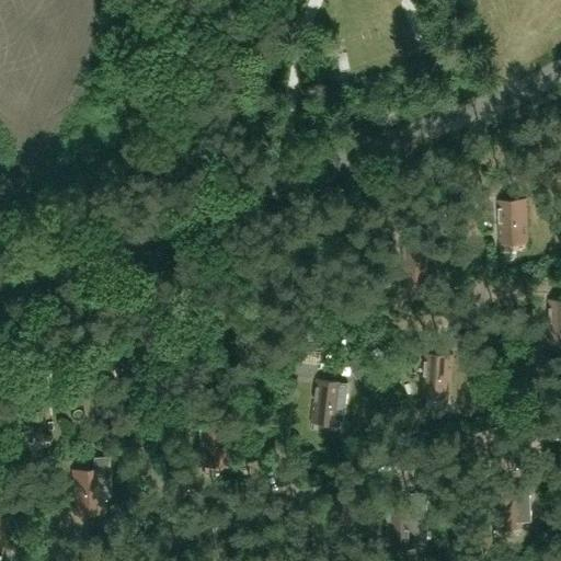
[(528,238),(526,199),(499,201),(501,239),(528,238)]
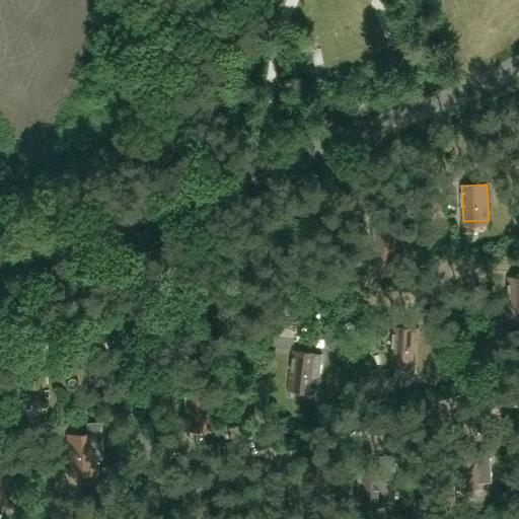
[(518,277),(508,278),(508,312),(518,312),(518,277)]
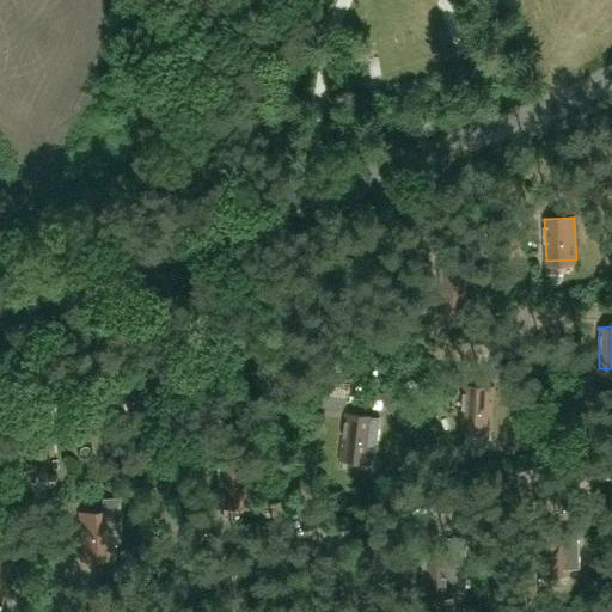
[(464,386),(461,428),(491,429),(494,387),(464,386)]
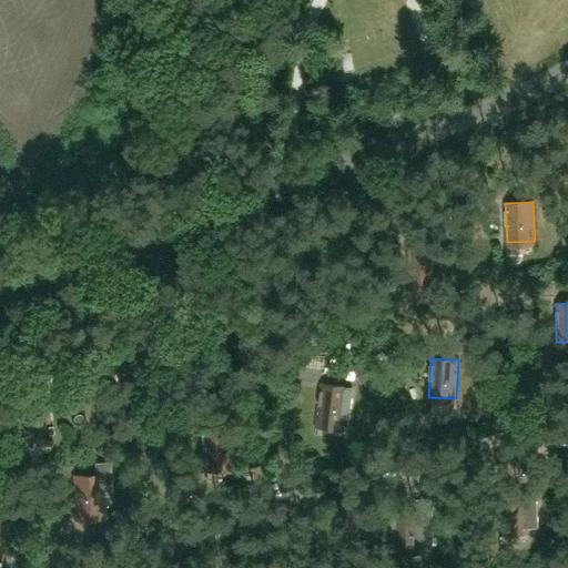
[(317,423),(345,425),(350,426),(354,388),(322,384),(317,423)]
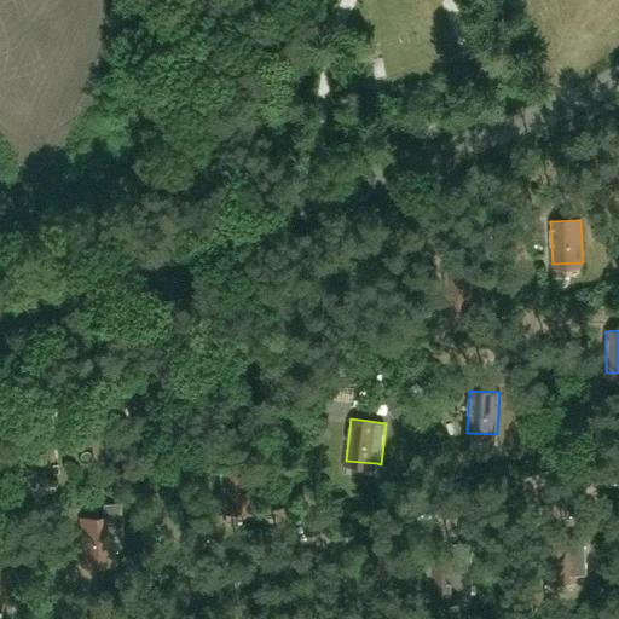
[(220,467),(224,513),(224,508),(253,507),(253,512),(254,512),(252,464),(220,467)]
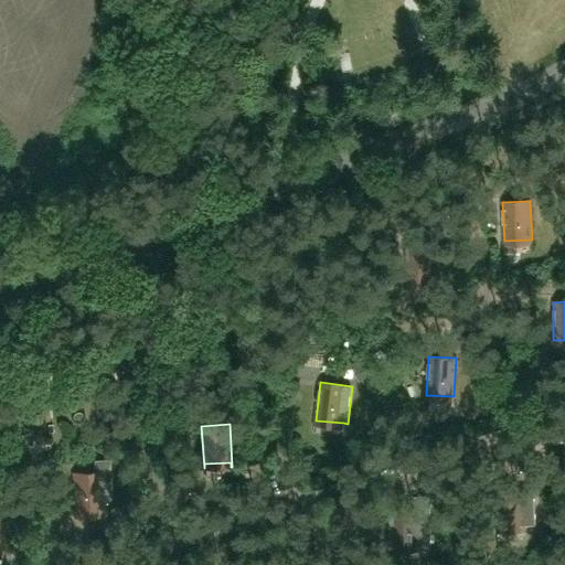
[(95,473),(73,475),(75,518),(76,518),(76,512),(102,511),(102,515),(103,515),(103,511),(112,510),(109,460),(95,460),(95,473)]
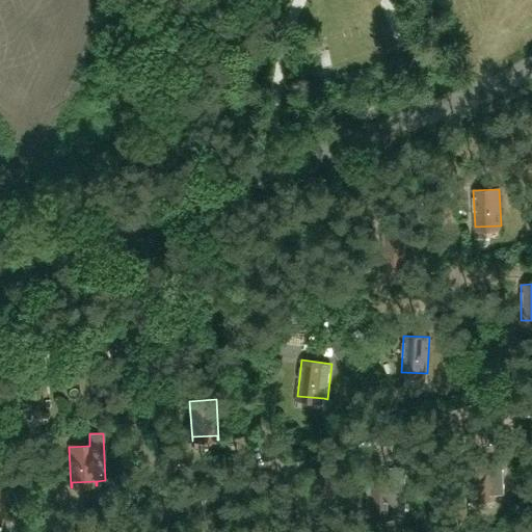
[(503,460),(493,460),(493,459),(467,460),(469,501),(496,500),(495,495),(505,495),(503,460)]
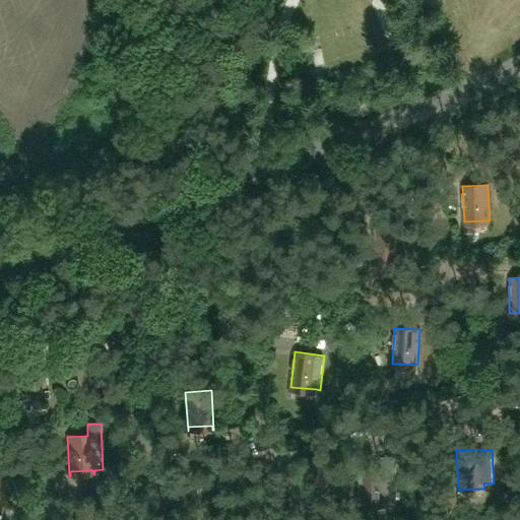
[(386,502),(386,467),(360,467),(361,503),(386,502)]
